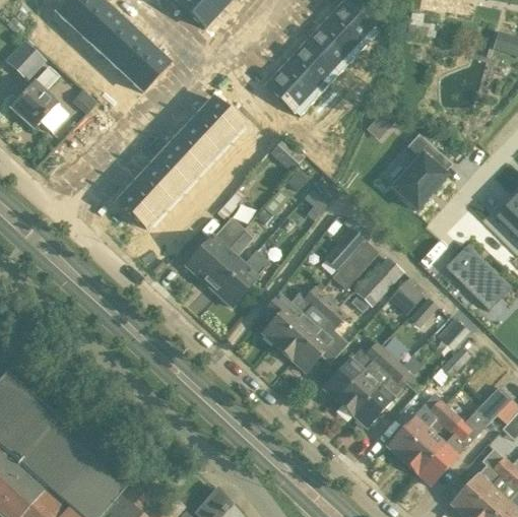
[(75,28),(102,0),(68,0),(57,12),(75,28)]
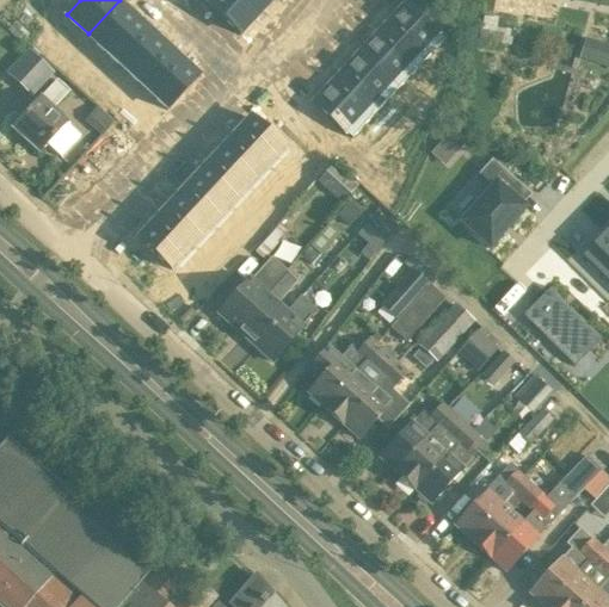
[(120,0),(88,33),(108,53),(140,18),(120,0)]
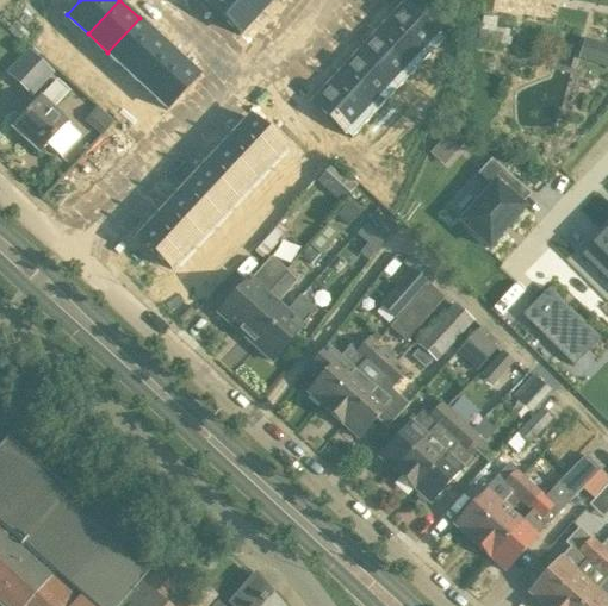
[(261,12),(247,0),(210,0),(209,1),(242,33),(261,12)]
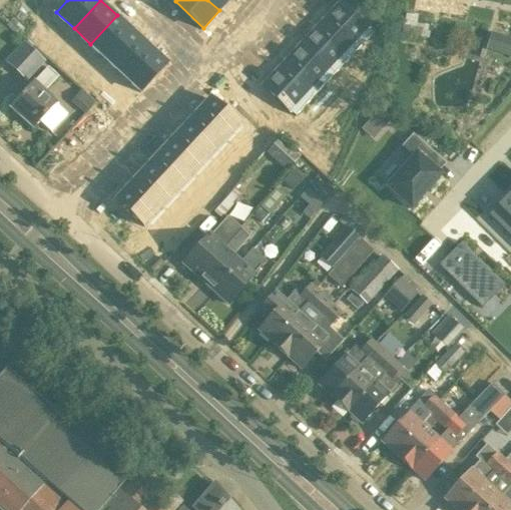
[(207,0),(219,10),(228,0),(207,0)]
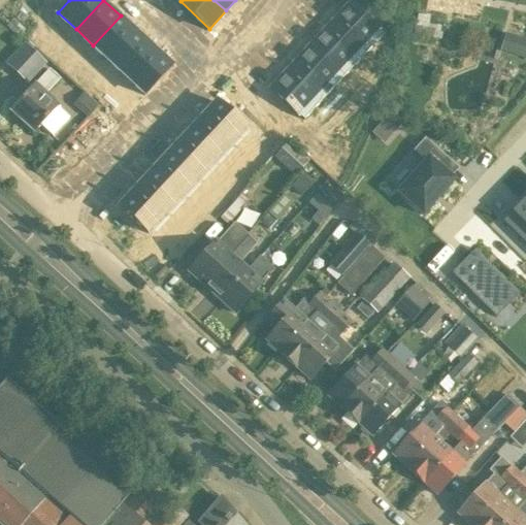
[(331,23),(364,55),(385,33),(351,1),(331,23)]
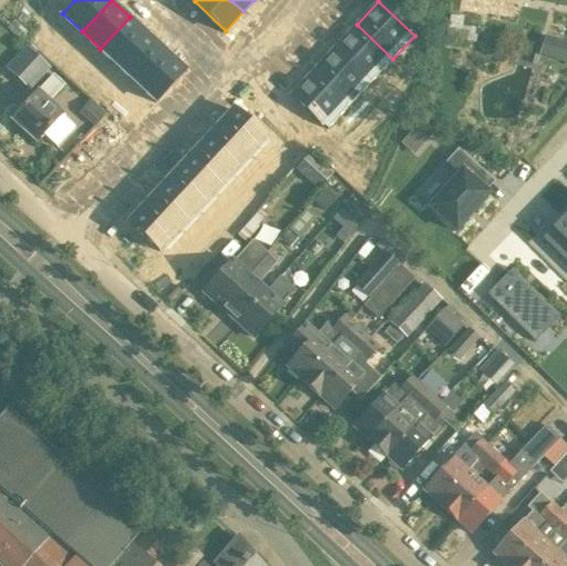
[(400,9),(394,16),(404,26),(410,19),(400,9)]
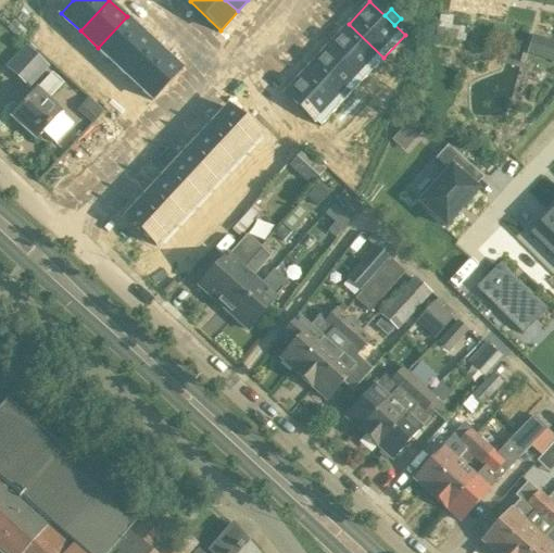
[(146,34),(127,16),(98,48),(116,64),(146,34)]
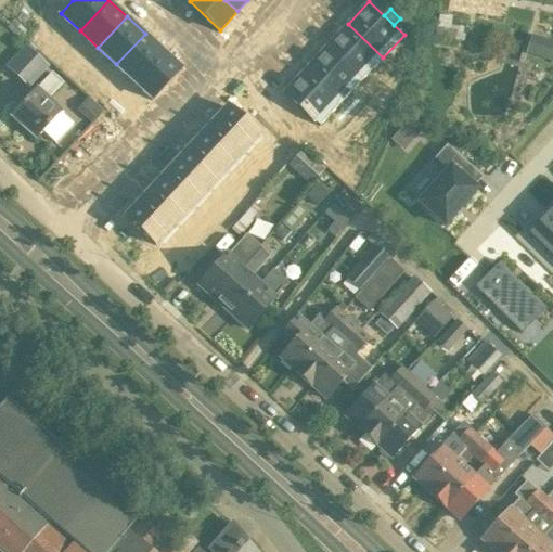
[(21,37),(28,28),(16,17),(9,25),(21,37)]
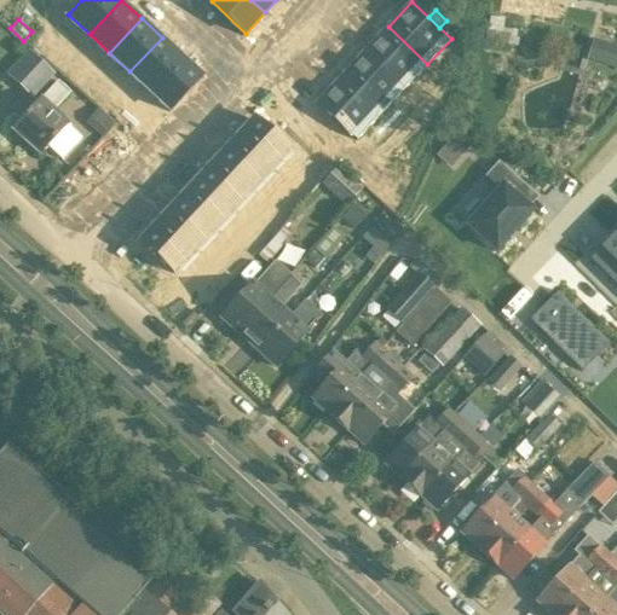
[(491,21),(486,40),(509,45),(512,33),(503,32),(505,24),(491,21)]
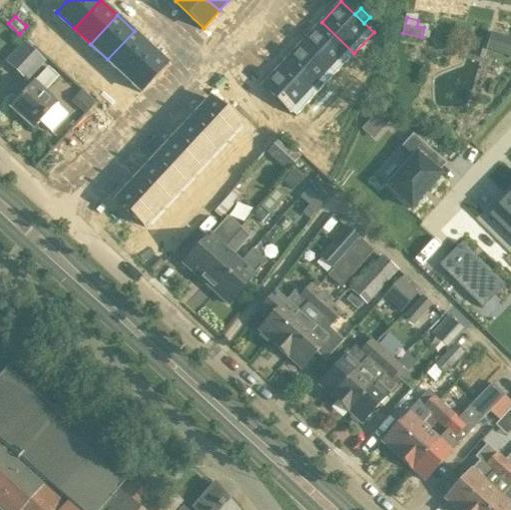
[(354,53),(322,22),(303,43),(335,73),(354,53)]
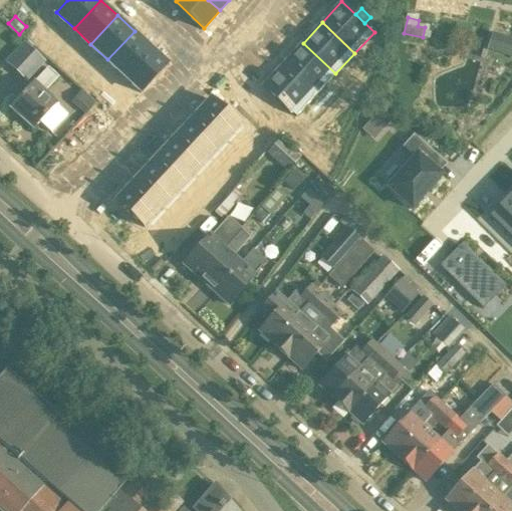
[(50,36),(42,28),(36,34),(45,42),(50,36)]
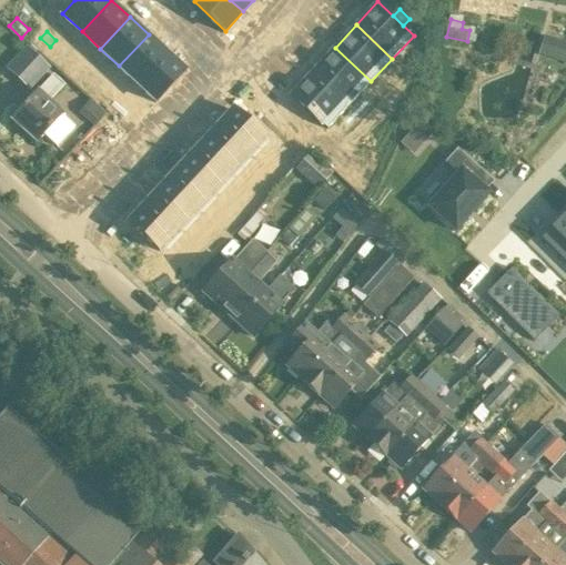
[(167,51),(149,34),(119,66),(138,83),(167,51)]
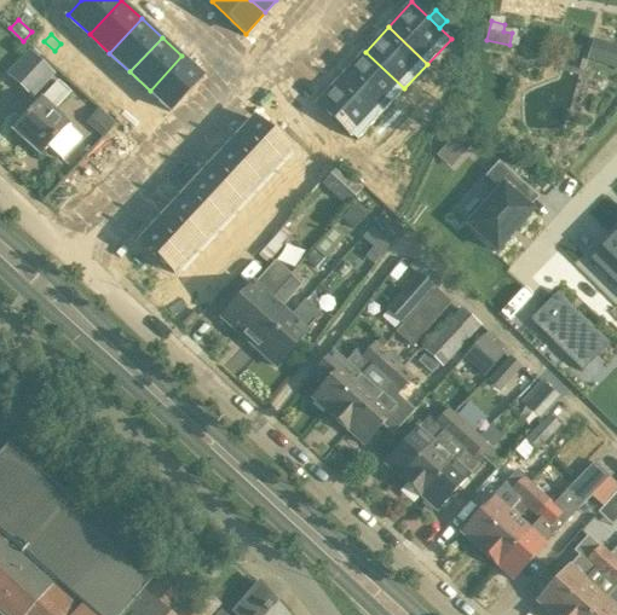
[(616,44),(594,38),(588,57),(616,65),(616,44)]
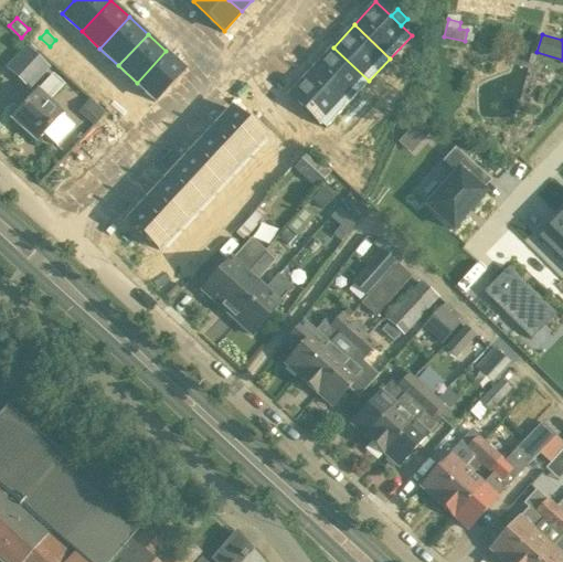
[(50,65),(29,45),(10,65),(31,85),(50,65)]
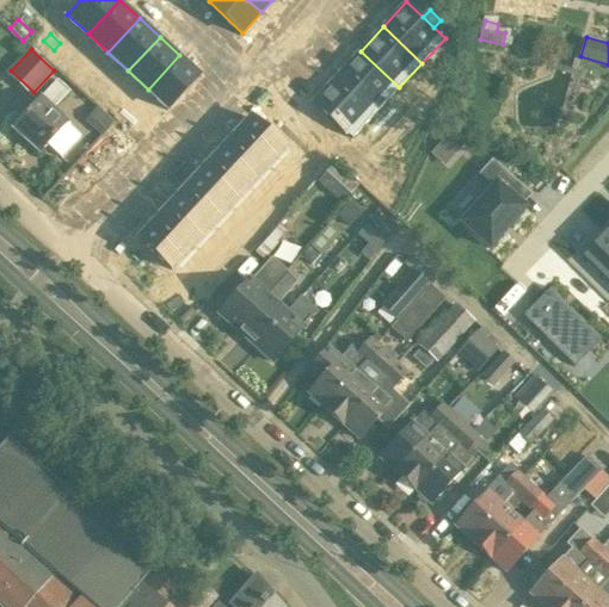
[(361,51),(338,75),(376,111),(399,87),(361,51)]
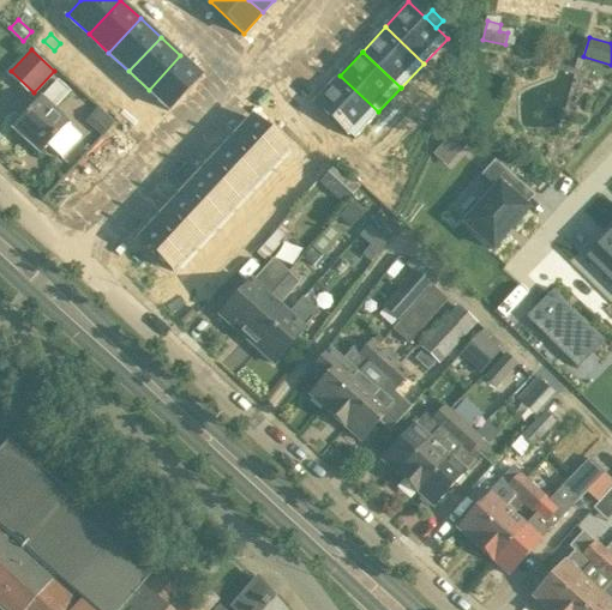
[(180,55),(149,90),(169,109),(201,74),(180,55)]
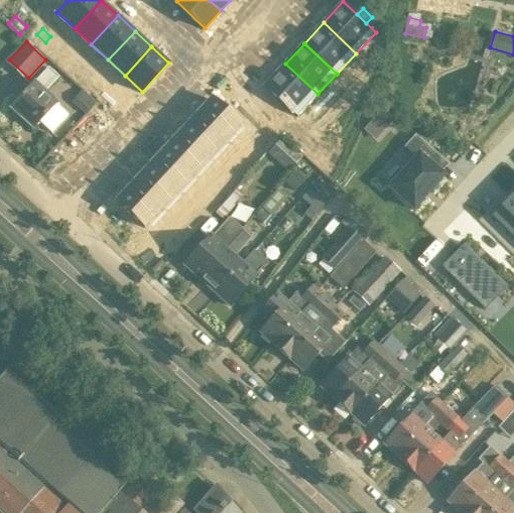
[(77,60),(68,52),(61,58),(71,67),(77,60)]
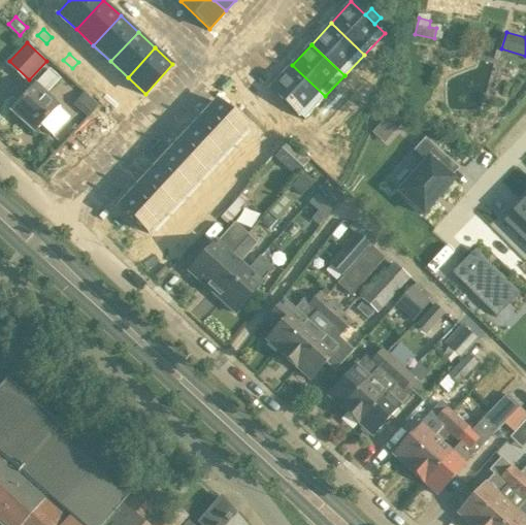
[(87,70),(78,62),(72,68),(81,76),(87,70)]
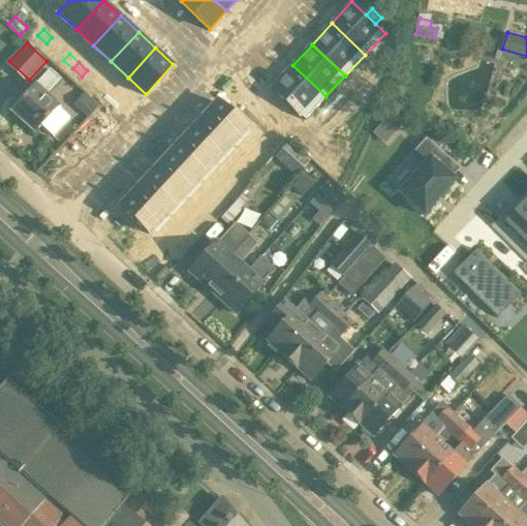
[(326,96),(292,65),(272,87),(306,118),(326,96)]
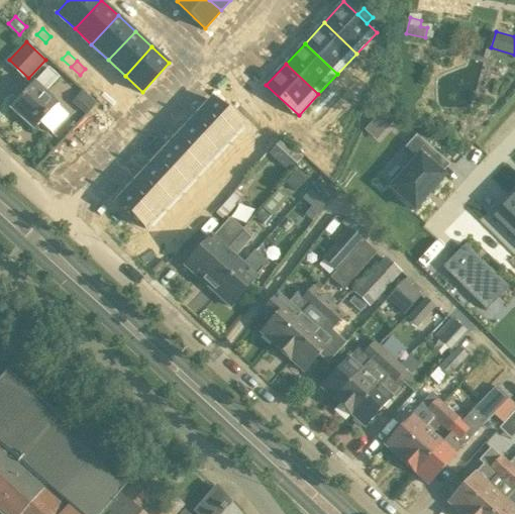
[(13,106),(34,126),(40,120),(53,132),(70,113),(57,102),(45,92),(61,76),(48,65),(33,82),(34,83),(13,106)]
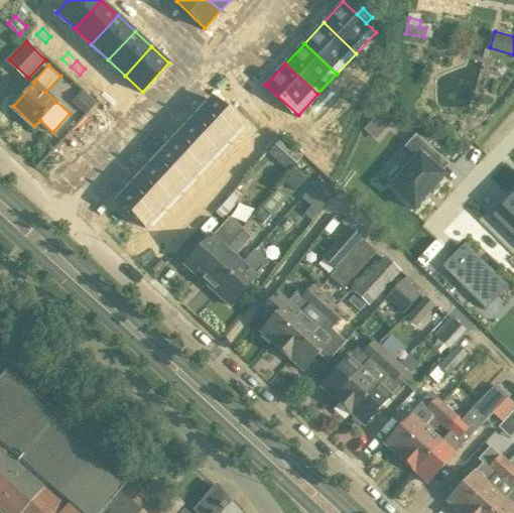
[(376,71),(370,77),(379,85),(385,79),(376,71)]
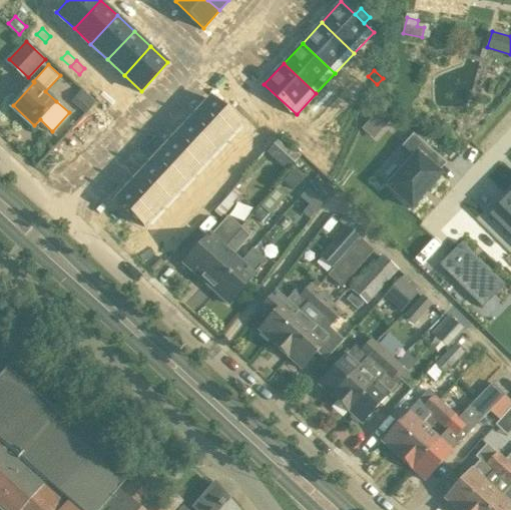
[(104,96),(96,87),(90,93),(99,102),(104,96)]
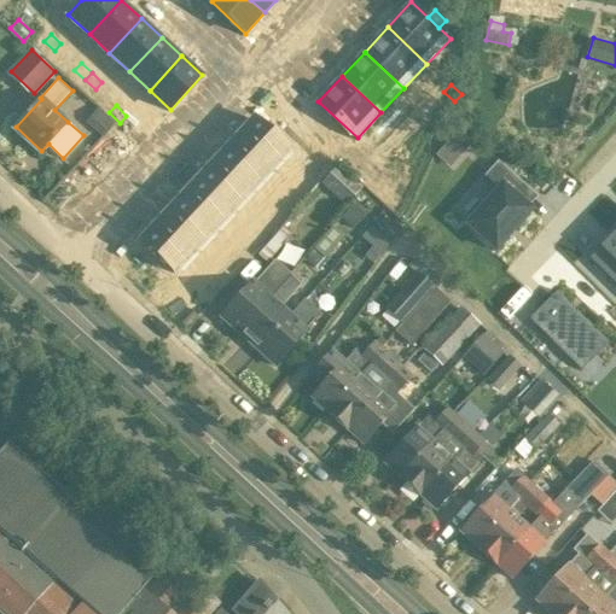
[(137,126),(126,116),(120,123),(131,133),(137,126)]
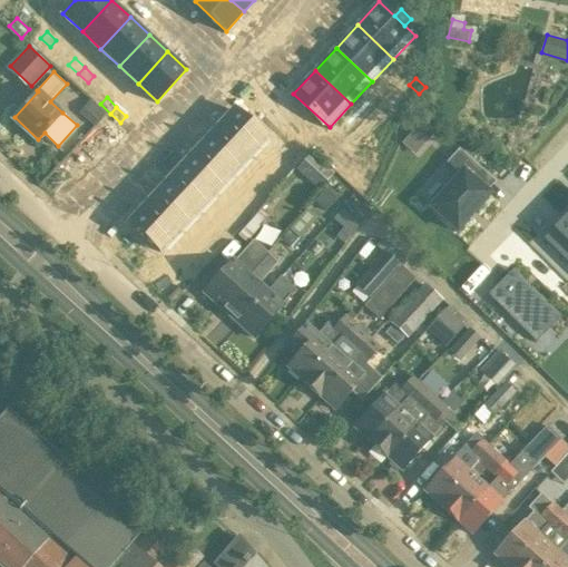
[(235,108),(217,127),(248,156),(266,137),(235,108)]
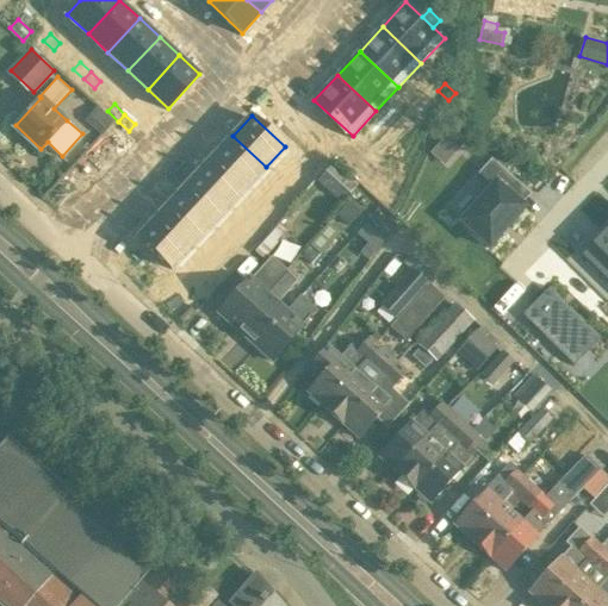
[(459,148),(467,138),(454,126),(446,136),(459,148)]
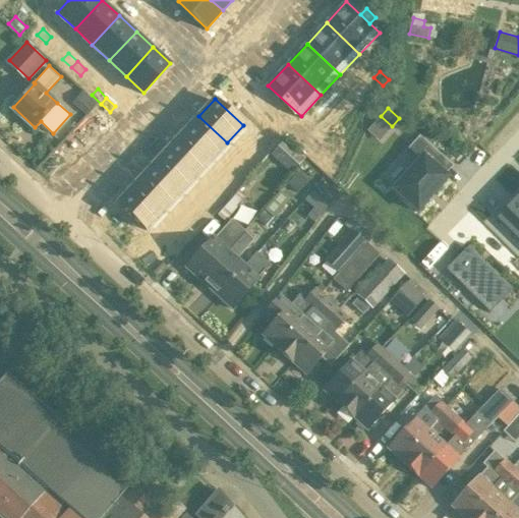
[(364,116),(356,113),(351,124),(359,127),(364,116)]
